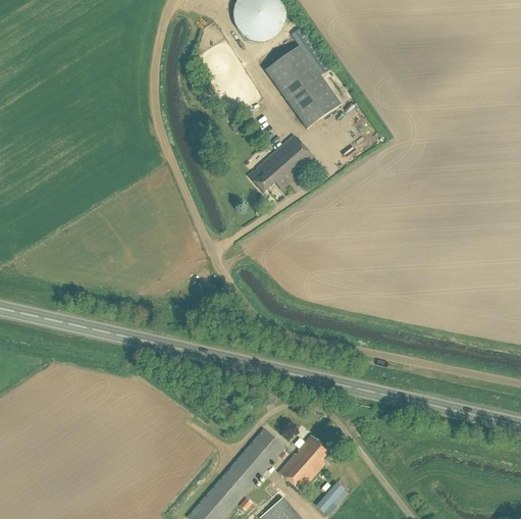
[(232,9),(232,13),(232,16),(233,20),(235,23),(237,27),(239,30),(241,33),(244,35),(247,37),(250,39),(253,40),(257,40),(261,41),(264,40),(268,39),(271,38),(274,36),(277,34),(280,32),(282,29),(284,26),(285,22),(287,18),(287,15),(287,11),(287,8),(285,4),(284,1),(283,0),(236,0),(235,2),(233,6),(232,9)]
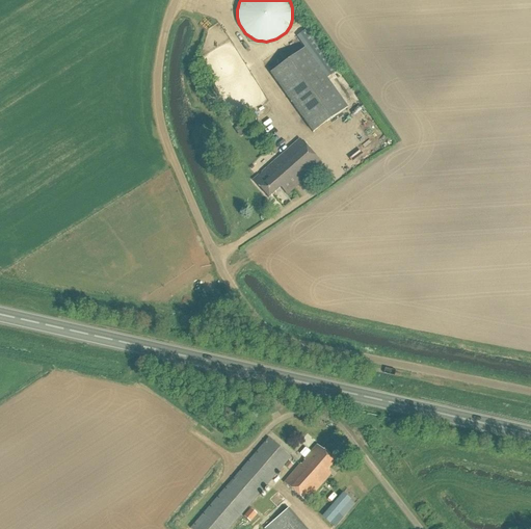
[(271,70),(314,130),(348,105),(306,46),(271,70)]
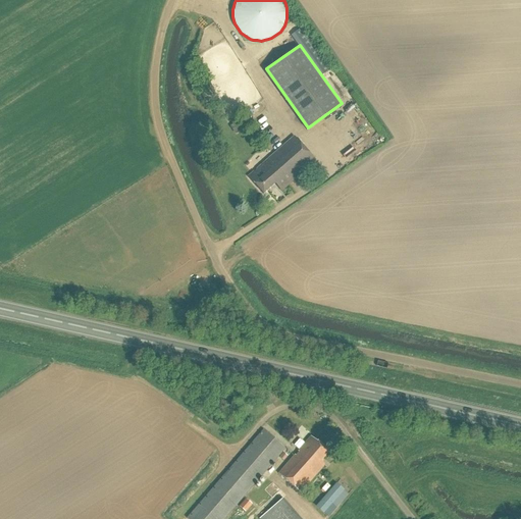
[(295,135),(249,174),(264,192),(276,182),(282,189),(316,158),(295,135)]
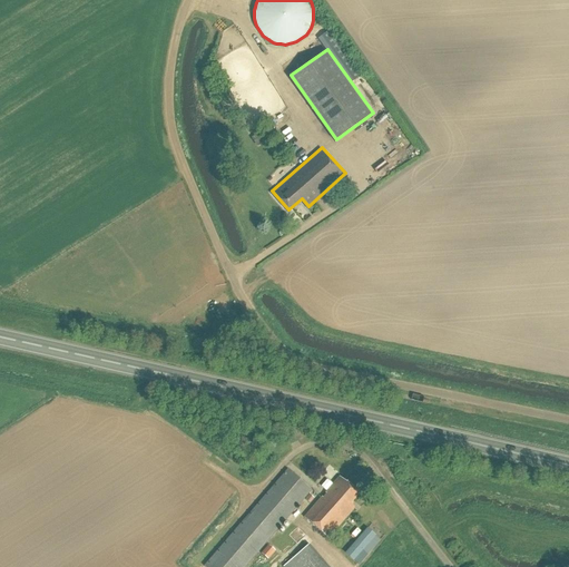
[(288,467),(205,564),(208,566),(243,566),(312,487),(288,467)]
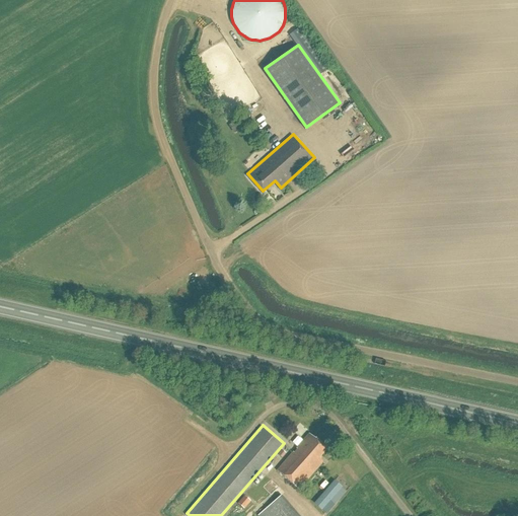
[(320,456),(327,447),(309,431),(278,468),(299,488),(323,459),(320,456)]
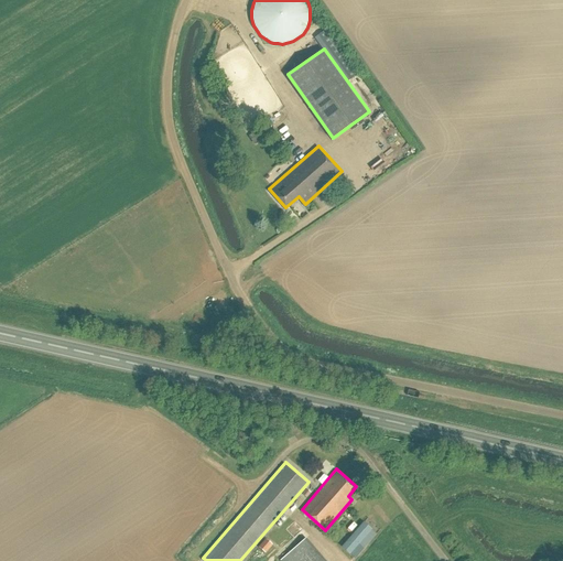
[(364,520),(343,546),(350,552),(372,528),(364,520)]
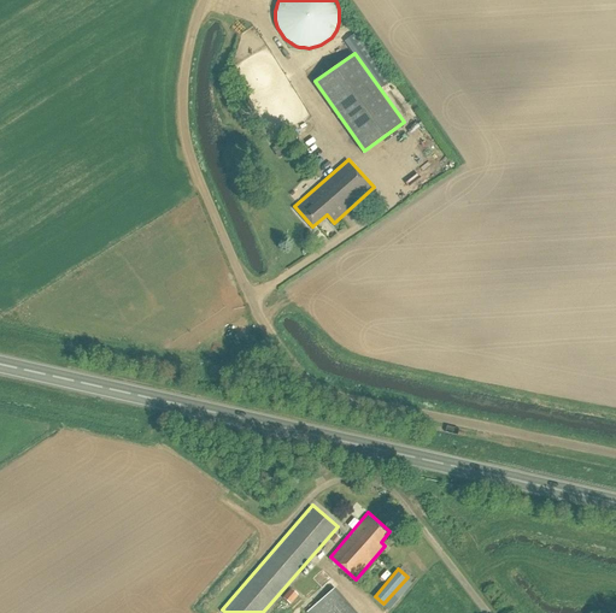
[(358,612),(335,585),(308,609),(310,612),(358,612)]
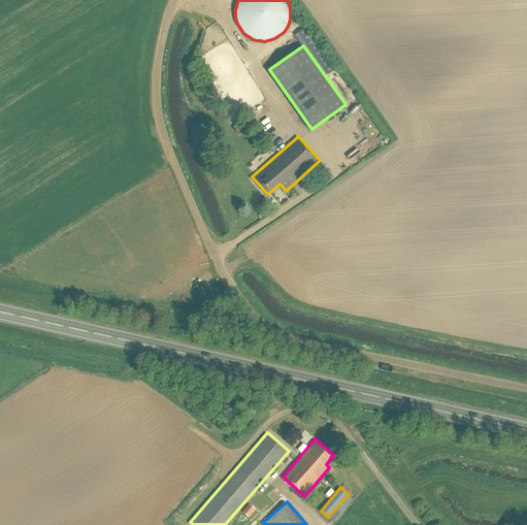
[(250,502),(242,511),(249,516),(256,507),(250,502)]
